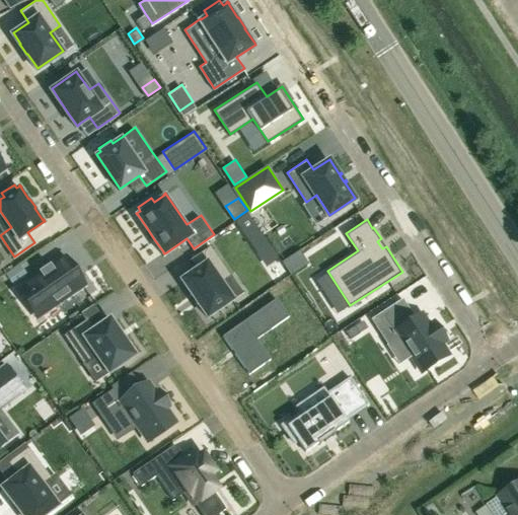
[(198,268),(182,278),(192,291),(191,292),(198,302),(199,302),(208,315),(233,298),(221,280),(231,273),(211,243),(191,258),(198,268)]
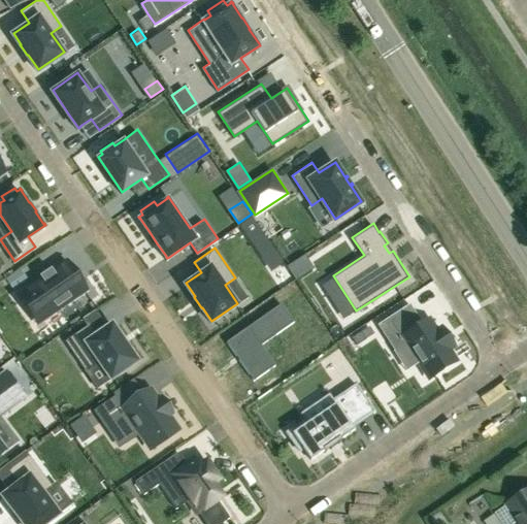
[(304,253),(288,264),(296,276),(313,265),(304,253)]
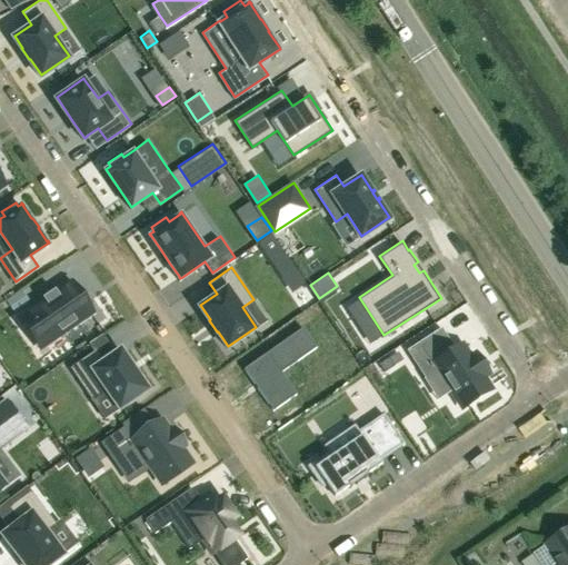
[(45,298),(27,310),(48,342),(95,309),(73,278),(57,289),(56,287),(55,288),(55,289),(45,296),(45,295),(43,296),(45,298)]
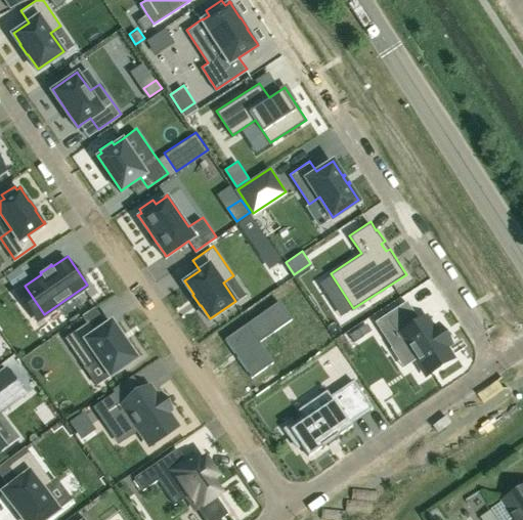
[(20,265),(7,274),(14,285),(28,275),(20,265)]
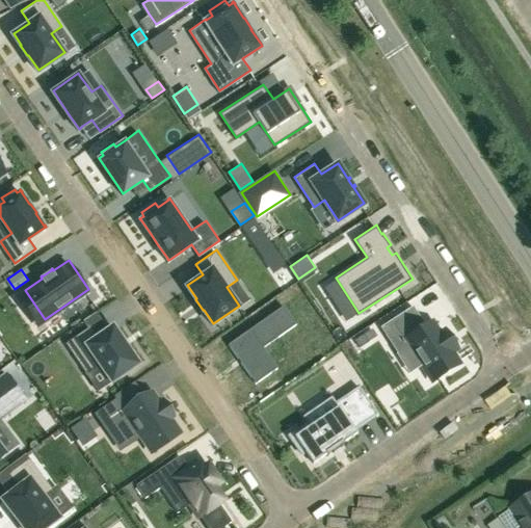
[(414,304),(380,325),(398,352),(410,344),(432,378),(459,361),(453,349),(457,347),(445,328),(441,331),(433,320),(427,324),(425,322),(422,325),(410,308),(415,306),(414,304)]
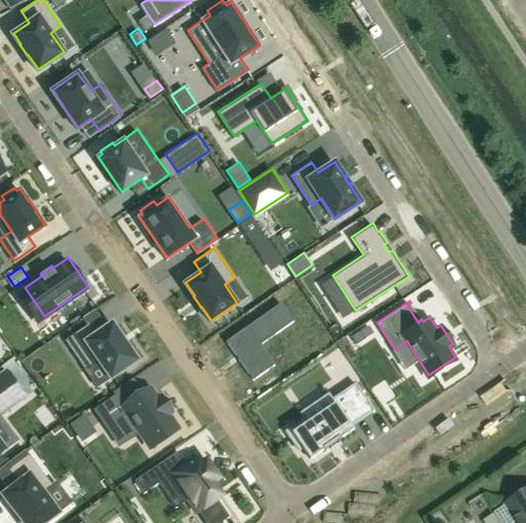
[(281,302),(226,340),(252,378),(275,363),(260,343),(293,320),(281,302)]
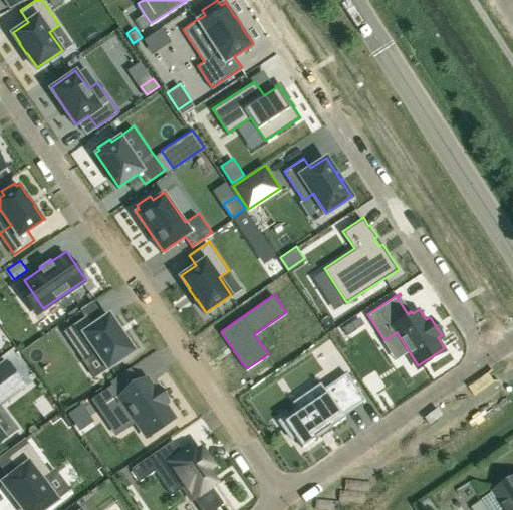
[(85,315),(63,329),(83,358),(96,349),(108,366),(134,349),(123,335),(123,334),(117,324),(116,325),(109,314),(105,317),(94,324),(86,314),(85,315)]
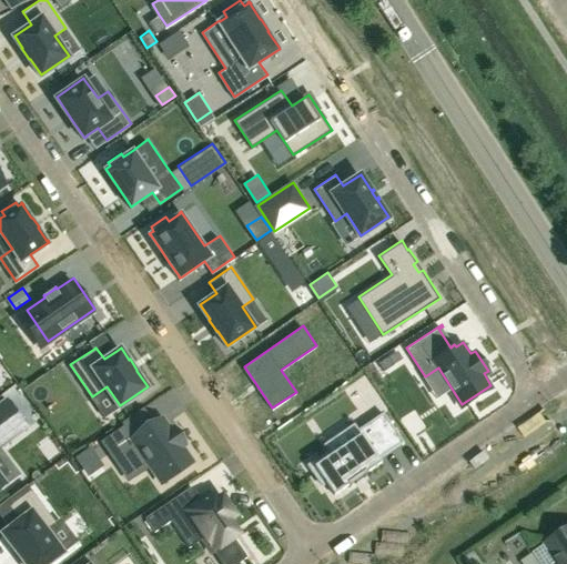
[(396,361),(391,354),(380,361),(384,369),(396,361)]
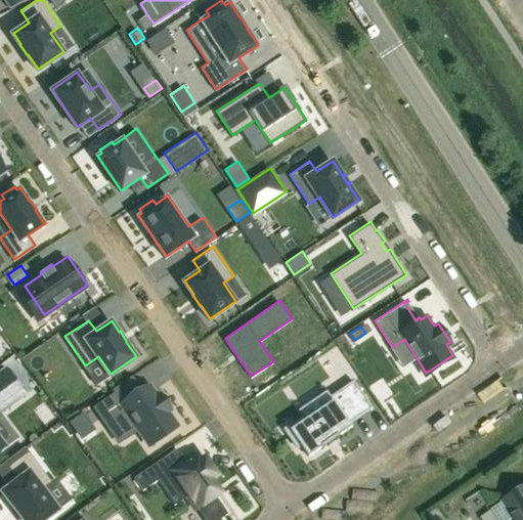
[(9,366),(0,373),(0,410),(0,412),(2,410),(28,391),(9,366)]
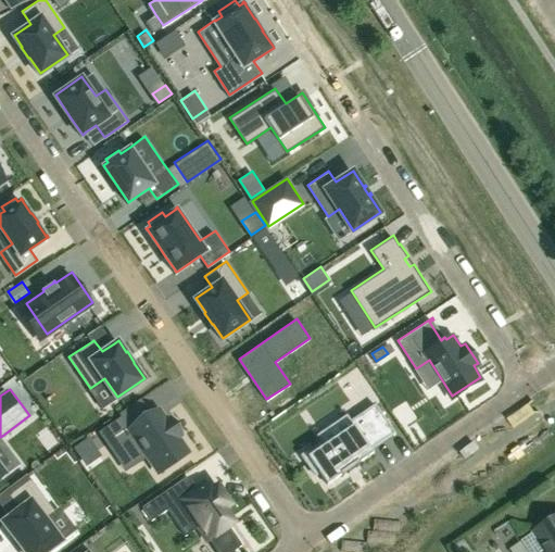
[(304,451),(301,453),(306,461),(307,461),(312,467),(312,466),(316,473),(319,471),(328,481),(348,468),(349,471),(350,469),(349,467),(356,462),(357,464),(358,463),(357,462),(373,451),(370,448),(383,439),(383,438),(393,430),(394,433),(396,431),(376,402),(366,409),(348,422),(351,426),(326,443),(323,440),(310,449),(310,448),(304,451)]
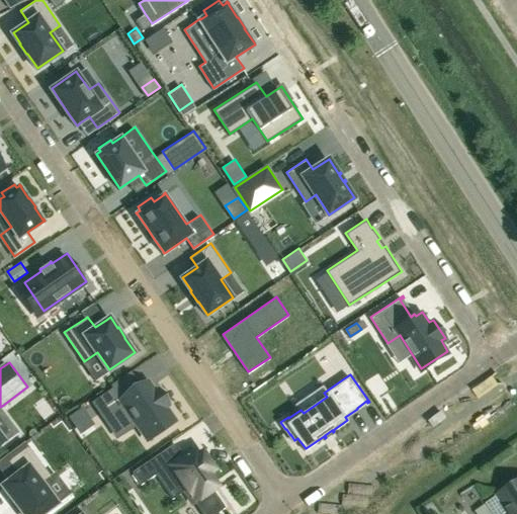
[(113,387),(92,401),(105,420),(117,437),(133,427),(138,423),(148,438),(176,420),(166,406),(169,403),(159,389),(156,391),(154,388),(149,381),(148,379),(142,384),(122,398),(114,386),(113,387)]
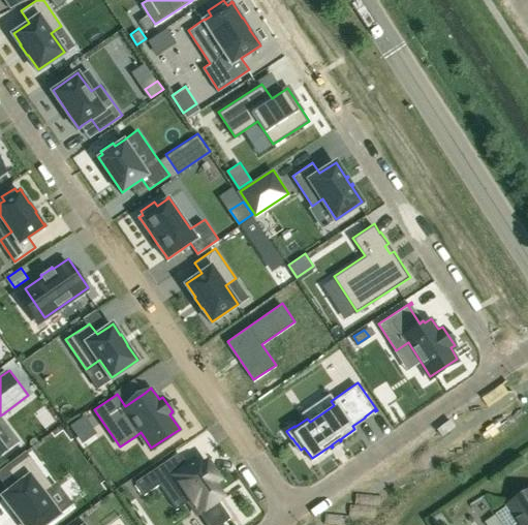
[(84,413),(69,424),(75,433),(90,423),(84,413)]
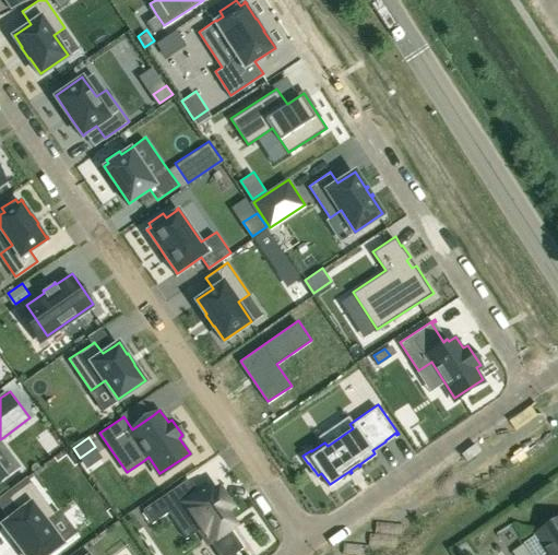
[(10,519),(3,523),(14,539),(22,550),(23,548),(26,554),(45,554),(61,543),(45,520),(56,512),(55,511),(31,481),(10,496),(21,510),(10,519)]
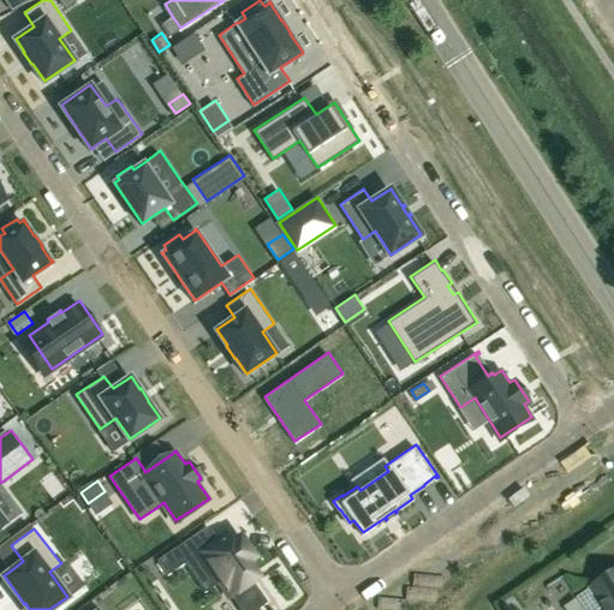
[(227,532),(201,550),(242,609),(254,609),(268,600),(254,579),(257,575),(246,560),(254,555),(240,537),(234,542),(227,532)]
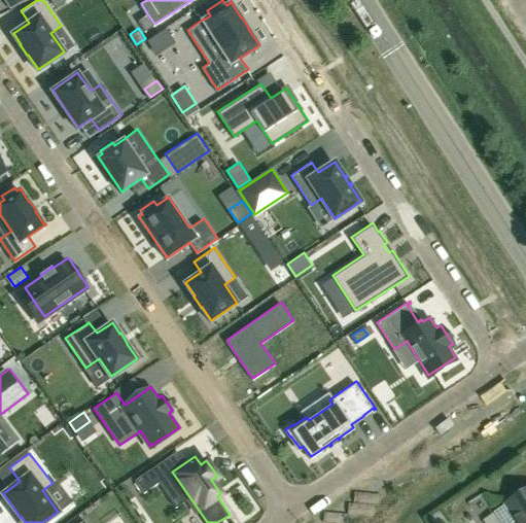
[(161,461),(136,479),(144,491),(169,475),(161,461)]
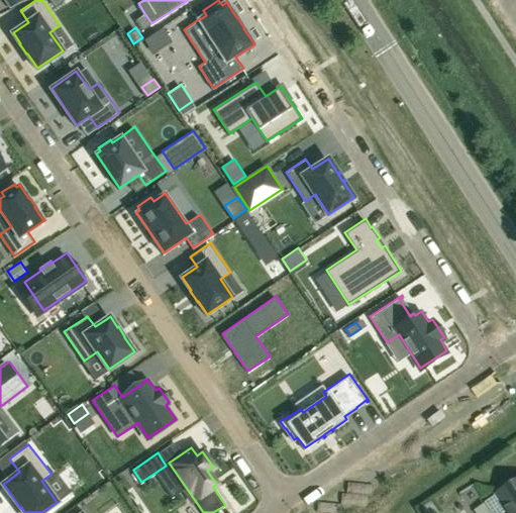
[(515,480),(498,492),(486,500),(494,512),(515,512),(515,480)]
